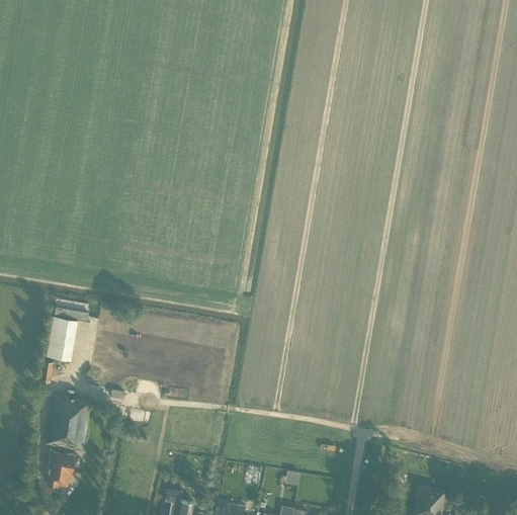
[(90,379),(114,382),(121,332),(102,329),(102,334),(98,333),(98,331),(93,331),(91,342),(95,342),(90,379)]
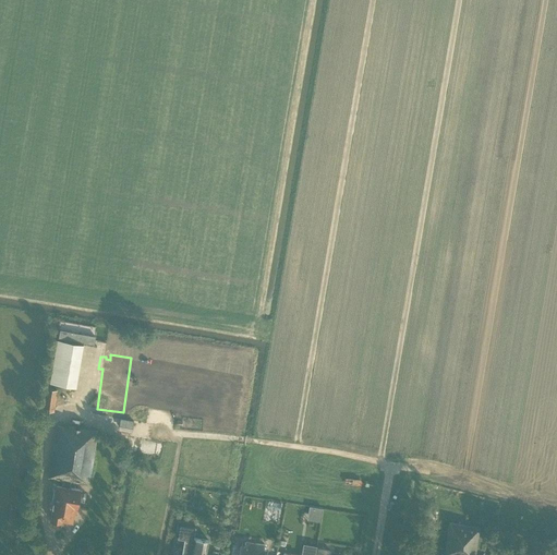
[(57,394),(51,393),(46,391),(43,413),(53,415),(57,394)]
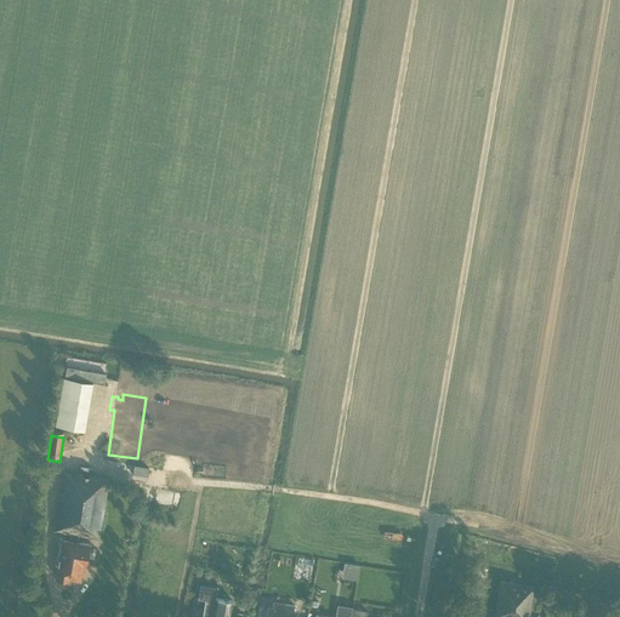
[(166,455),(163,476),(129,470),(128,479),(148,483),(146,496),(180,502),(181,490),(183,491),(189,458),(166,455)]
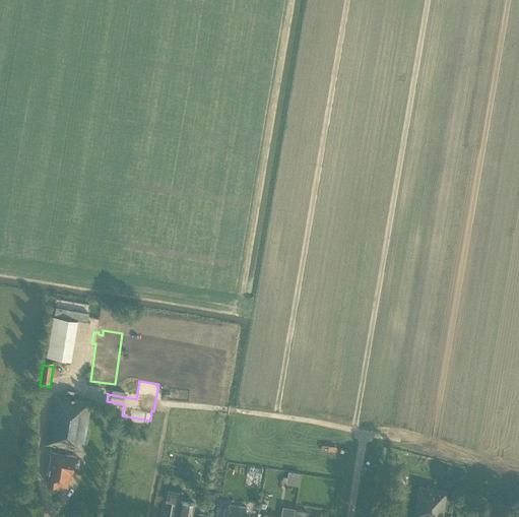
[(82,453),(90,404),(63,399),(63,401),(53,399),(45,447),(59,450),(58,456),(52,455),(47,488),(57,489),(57,488),(67,489),(68,480),(70,481),(71,477),(74,458),(64,457),(65,451),(82,453)]
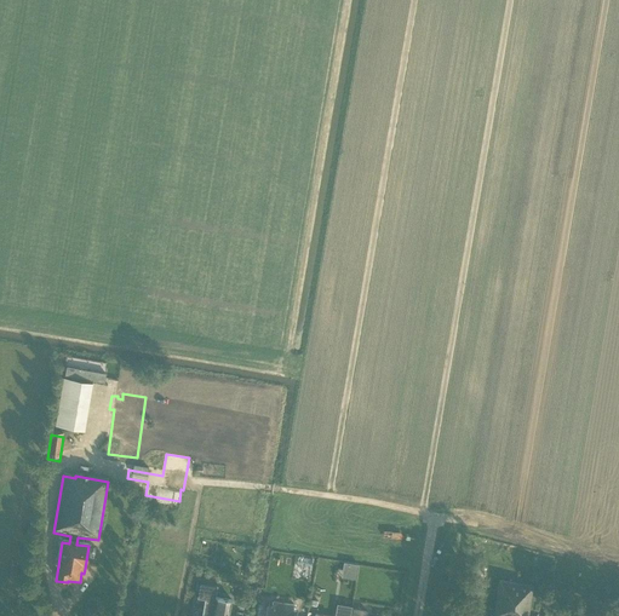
[(528,615),(533,589),(499,583),(494,615),(528,615)]
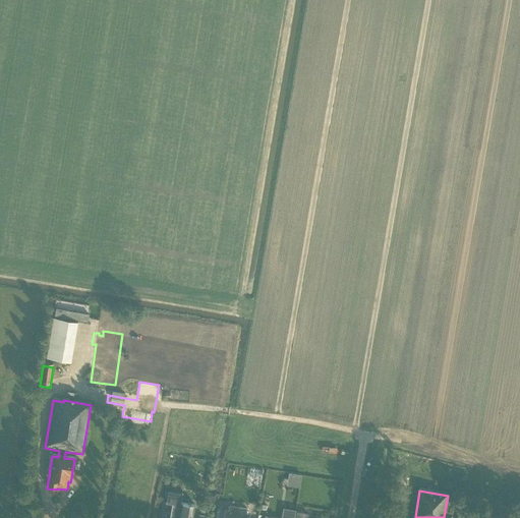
[(191,517),(193,507),(180,505),(182,495),(168,493),(166,505),(172,506),(170,517),(191,517)]
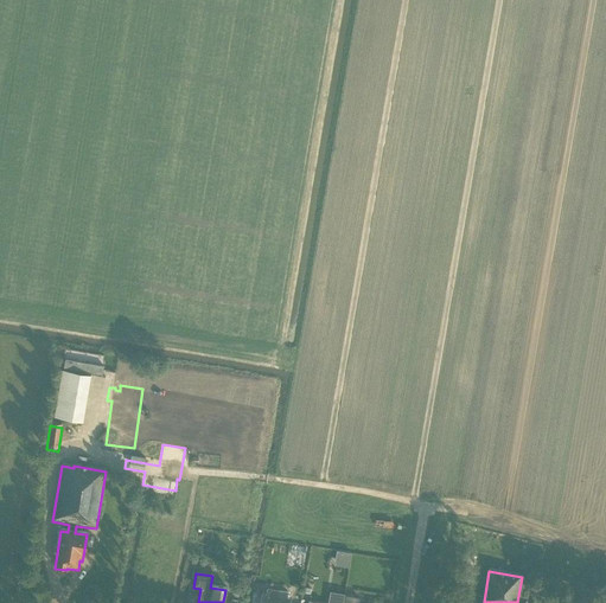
[(289,602),(291,601),(287,600),(287,595),(266,591),(266,596),(261,595),(260,602),(289,602)]
